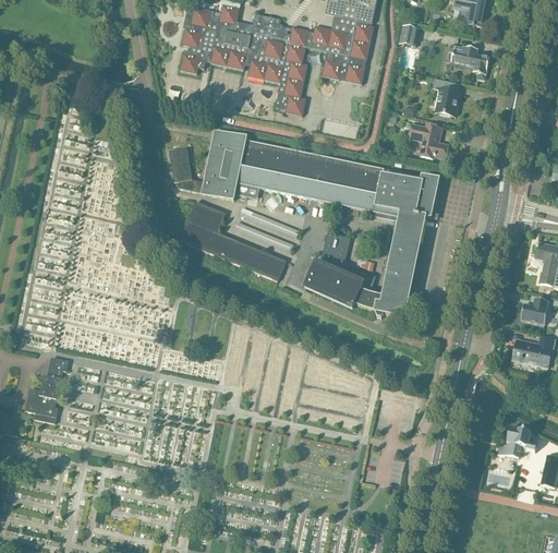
[(336,14),(335,21),(332,21),(331,27),(315,24),(313,31),(310,29),(310,28),(292,25),(292,26),(282,25),(283,23),(280,22),(281,17),(255,12),(252,23),(237,20),(240,7),(222,3),(219,15),(214,14),(215,10),(194,5),(187,4),(183,26),(185,26),(181,44),(190,45),(189,49),(183,48),(180,69),(196,72),(198,65),(204,67),(205,60),(244,69),(245,63),(250,64),(247,74),(280,82),(275,106),(286,108),(286,111),(302,115),(306,97),(301,96),(307,63),(302,62),(305,46),(327,50),(326,57),(325,57),(322,74),(339,77),(339,76),(344,77),(344,79),(362,83),(365,65),(366,59),(374,25),(371,24),(371,22),(372,22),(376,0),(327,0),(325,12),(336,14)]
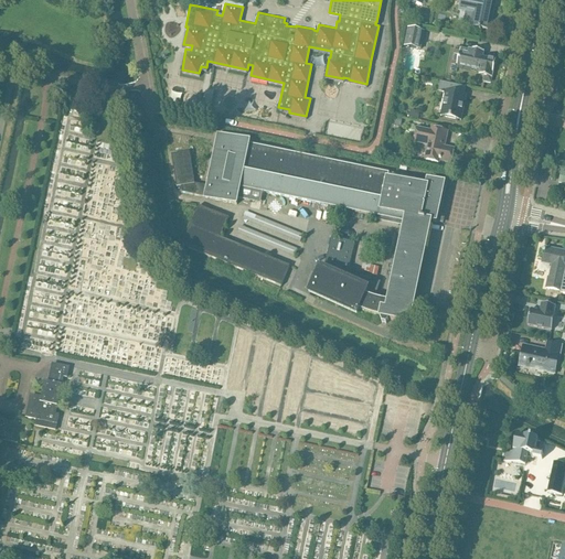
[(459,0),(458,8),(465,9),(462,21),(489,27),(494,0),(459,0)]
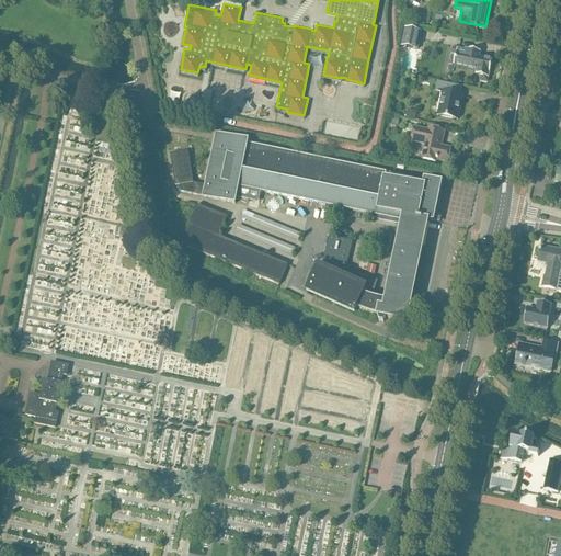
[(418,46),(422,27),(405,24),(401,43),(418,46)]
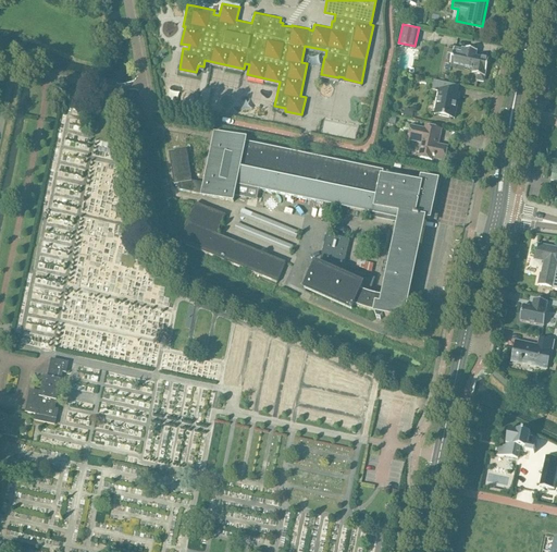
[(450,61),(448,72),(471,77),(472,71),(477,72),(475,77),(484,78),(486,68),(489,56),(475,52),(477,48),(465,45),(463,46),(454,44),(454,47),(450,61)]
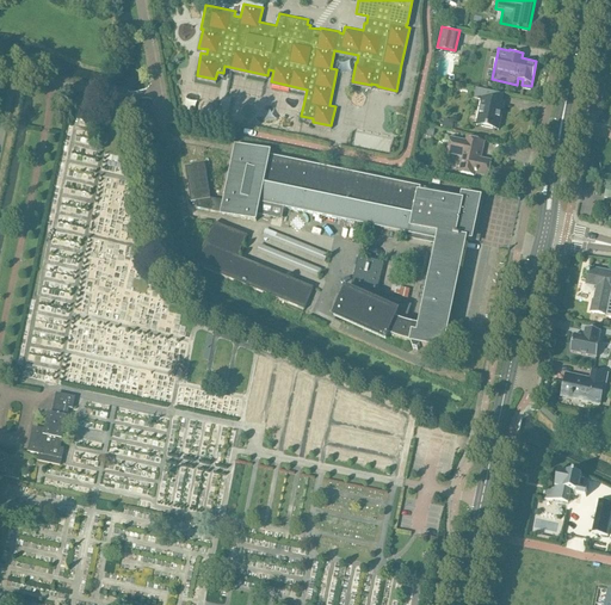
[(503,90),(475,85),(474,94),(481,96),(475,122),(499,125),(504,99),(501,98),(503,90)]
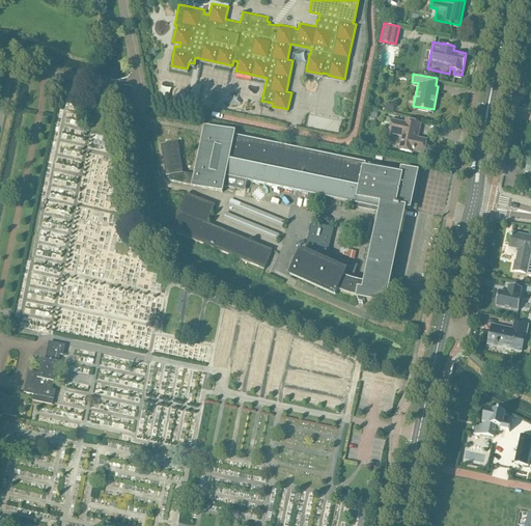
[(386,100),(384,107),(393,108),(394,101),(386,100)]
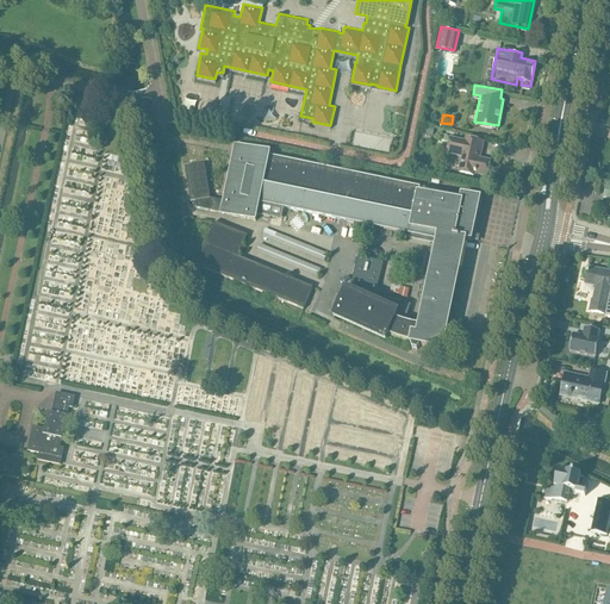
[(449,134),(446,150),(461,154),(458,169),(474,173),(475,172),(487,174),(491,157),(480,155),(484,138),(465,134),(465,136),(449,134)]
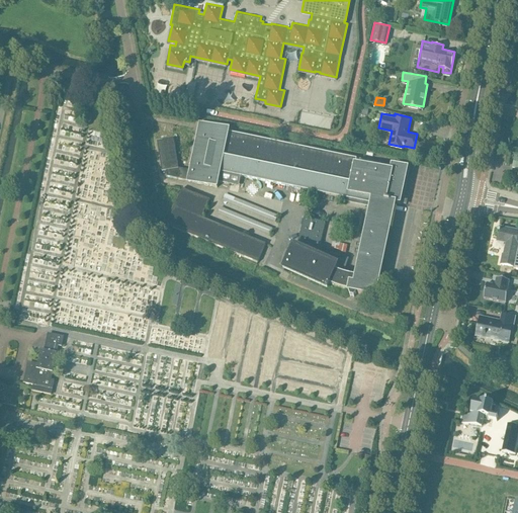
[(173,136),(156,139),(161,168),(165,167),(166,173),(177,175),(177,176),(218,184),(219,177),(239,181),(240,173),(293,184),(292,186),(298,187),(299,185),(301,186),(300,188),(306,189),(306,187),(370,200),(355,272),(343,270),(348,254),(319,247),(326,220),(304,214),(296,242),(293,240),(281,266),(327,287),(330,281),(336,283),(341,285),(347,286),(347,288),(349,288),(350,292),(354,292),(356,290),(376,294),(389,239),(398,193),(401,193),(406,166),(391,163),(390,167),(389,167),(379,165),(355,160),(356,156),(229,130),(229,125),(199,119),(189,167),(180,165),(178,164),(173,136)]
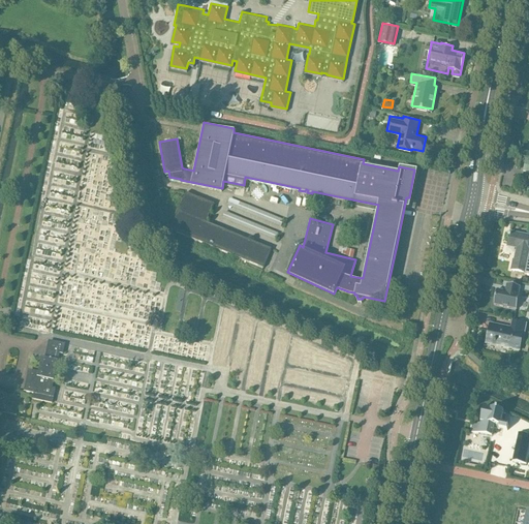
[(156,147),(152,148),(155,170),(160,168),(156,147)]
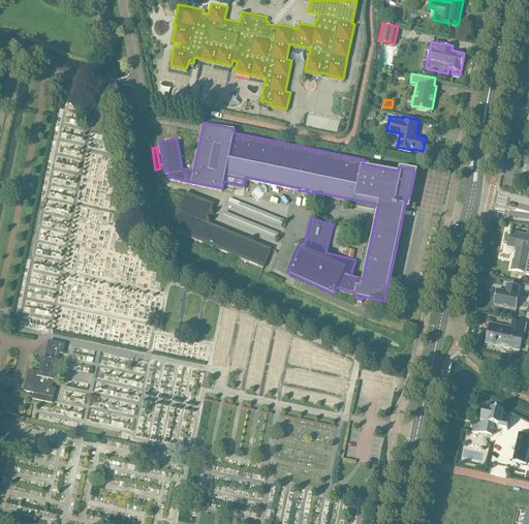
[(213,201),(185,189),(169,226),(262,265),(271,245),(206,219),(213,201)]
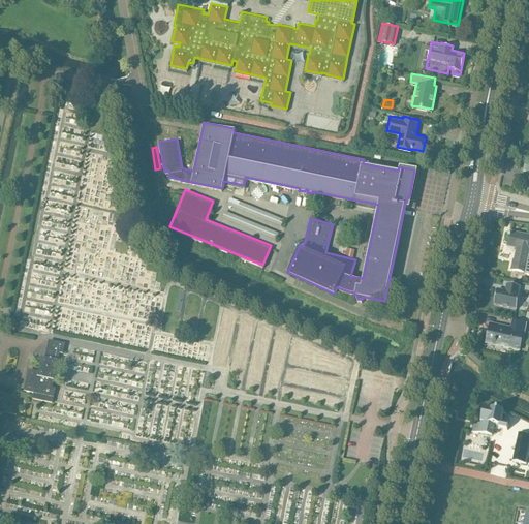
[(528,232),(510,228),(507,242),(517,244),(511,267),(525,269),(524,270),(528,271),(528,232)]
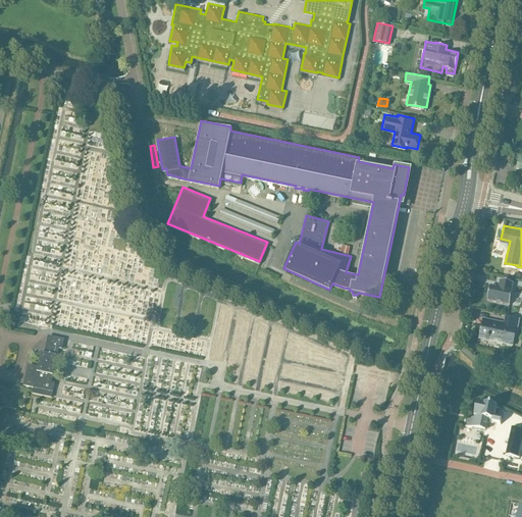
[(512,280),(499,277),(498,285),(489,283),(487,298),(510,303),(512,288),(511,288),(512,280)]
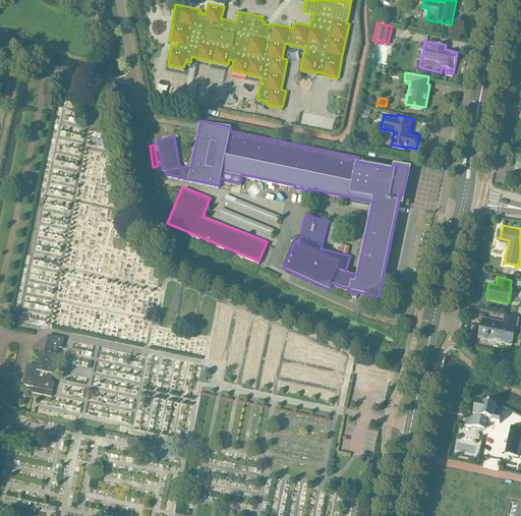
[(482,316),(479,331),(494,334),(494,337),(511,340),(512,334),(515,322),(517,323),(519,314),(517,314),(505,312),(504,320),(482,316)]
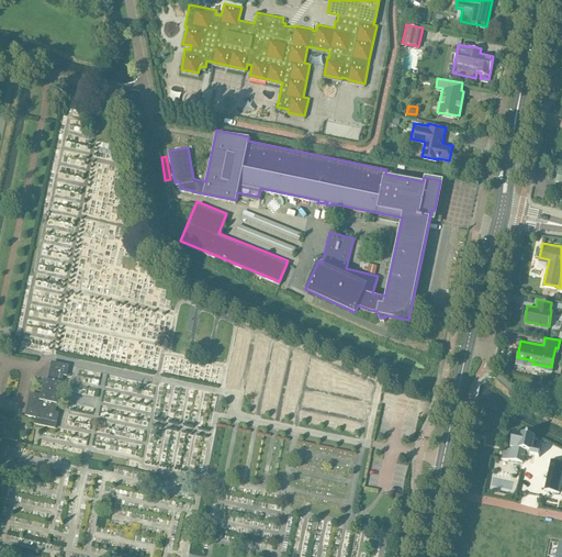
[(30,389),(25,412),(37,415),(36,422),(41,422),(56,425),(59,409),(55,409),(63,372),(67,372),(69,361),(52,358),(47,377),(44,376),(41,391),(30,389)]
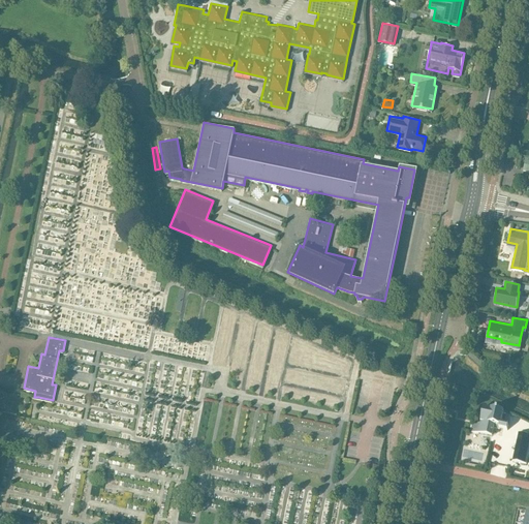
[(473,419),(471,427),(491,431),(492,423),(506,426),(507,421),(501,420),(503,408),(481,403),(478,420),(473,419)]
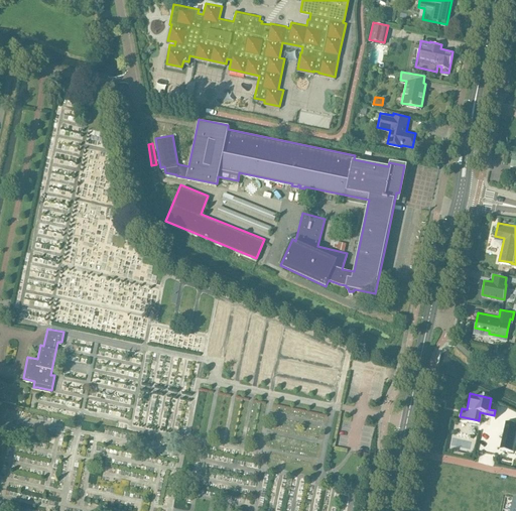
[(515,420),(506,418),(500,445),(513,449),(515,434),(515,420)]
